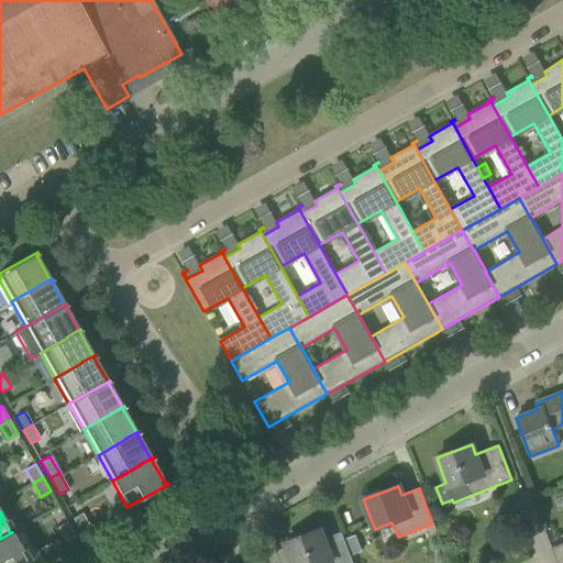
[(73,518),(81,532),(90,528),(81,514),(73,518)]
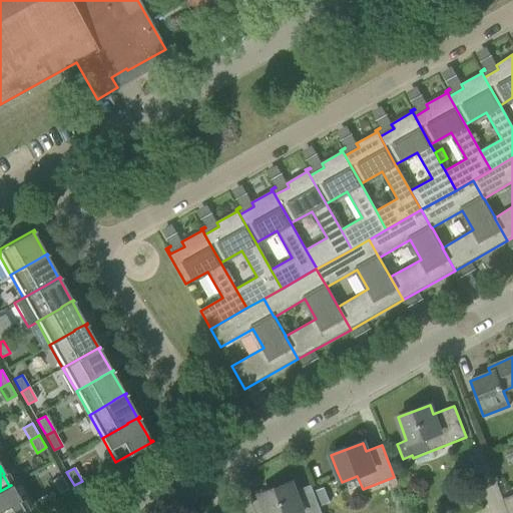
[(52,480),(60,493),(69,488),(61,475),(52,480)]
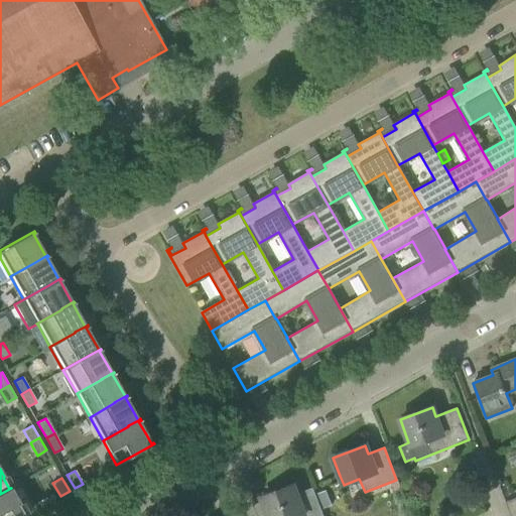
[(263,502),(252,506),(257,515),(324,515),(319,507),(312,488),(296,494),(293,486),(261,498),(263,502)]
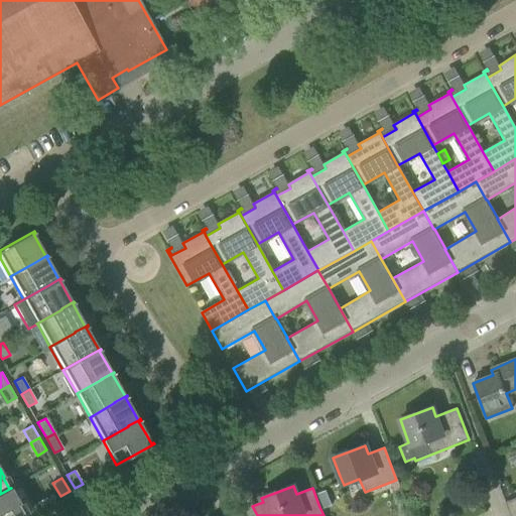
[(0,515),(24,515),(26,515),(25,514),(24,515),(18,504),(19,503),(11,488),(0,494),(0,515)]
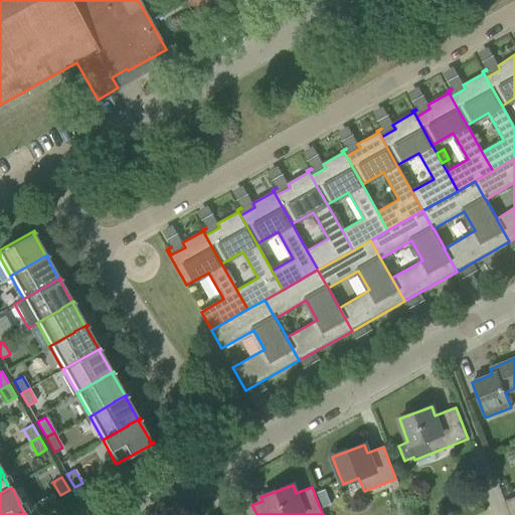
[(514,514),(514,497),(504,501),(509,514),(514,514)]
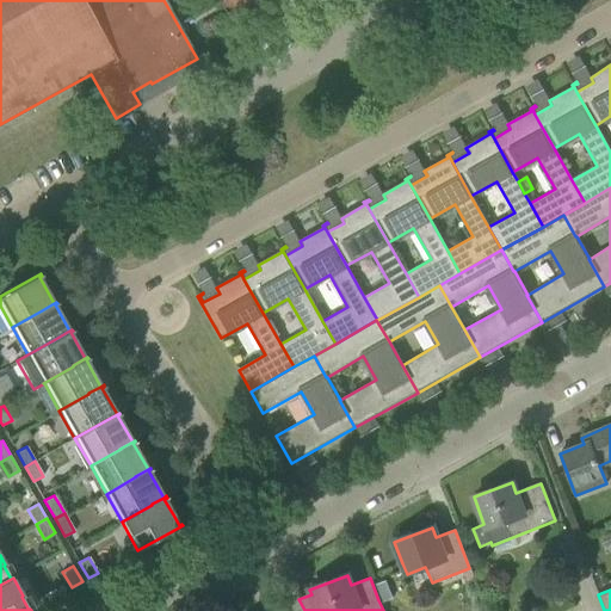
All buildings are outlined.
